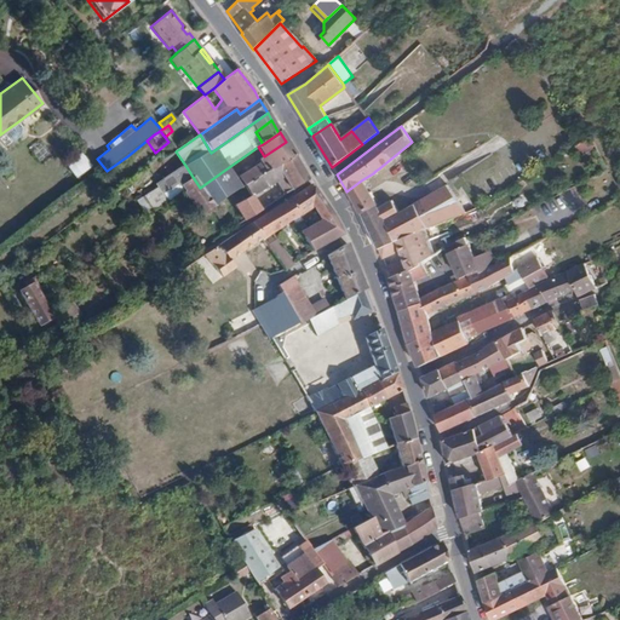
[(294,155),(286,142),(264,156),(262,158),(263,158),(262,159),(260,160),(260,162),(262,164),(239,178),(244,185),(293,155),(294,155)]
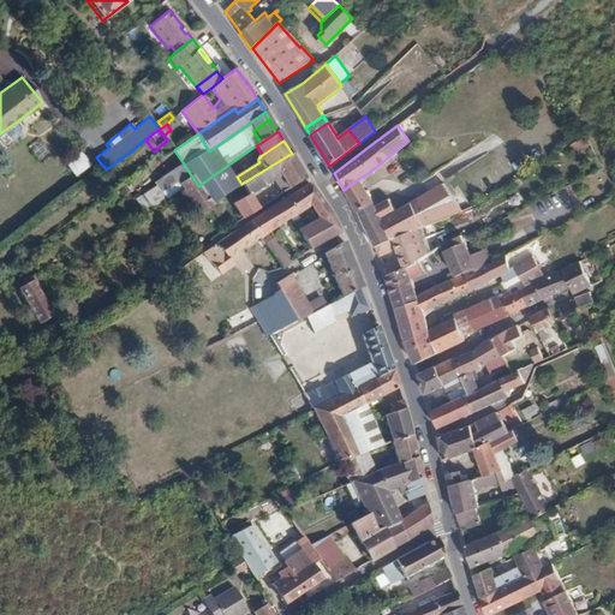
[(298,166),(291,154),(242,184),(249,195),(232,206),(242,220),(260,209),(251,196),(275,180),(298,166)]
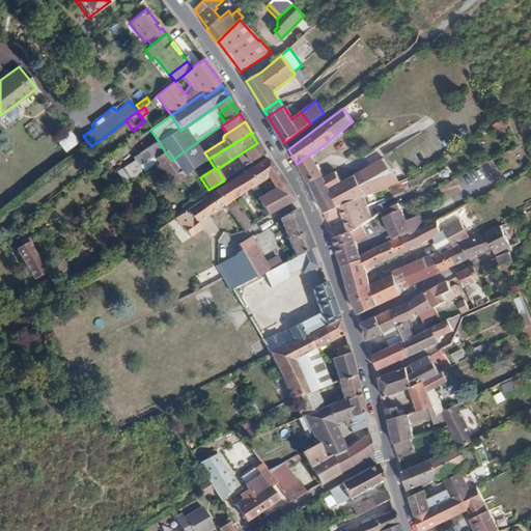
[(165,151),(160,143),(148,151),(154,160),(165,151)]
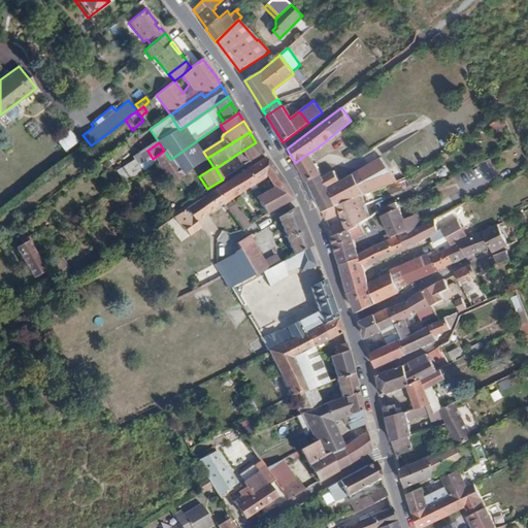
[(261,153),(256,142),(236,155),(242,165),(261,153)]
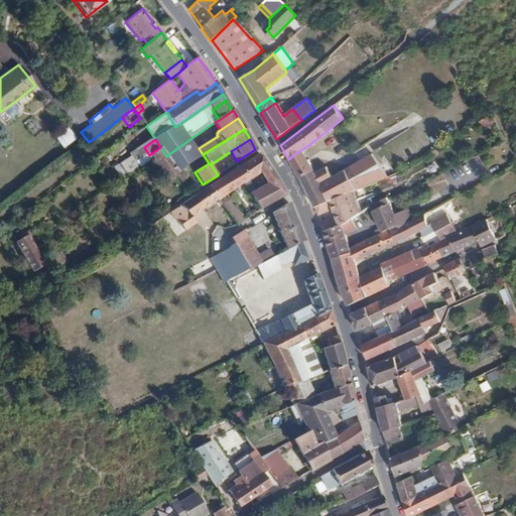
[(187,141),(166,156),(177,172),(190,162),(199,157),(187,141)]
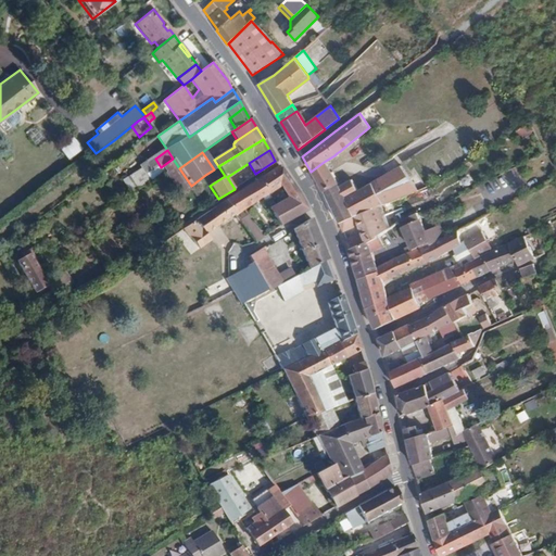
[(161,167),(155,159),(142,167),(151,181),(165,173),(161,167)]
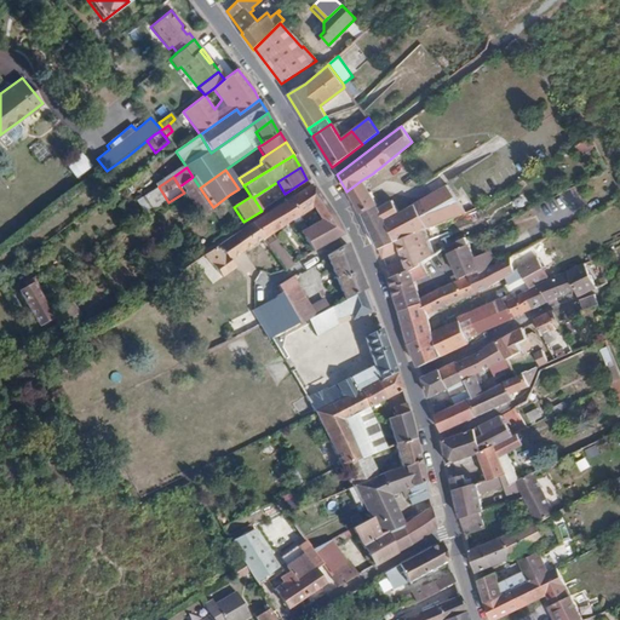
[(213,207),(200,188),(193,177),(179,187),(184,193),(201,217),(213,207)]
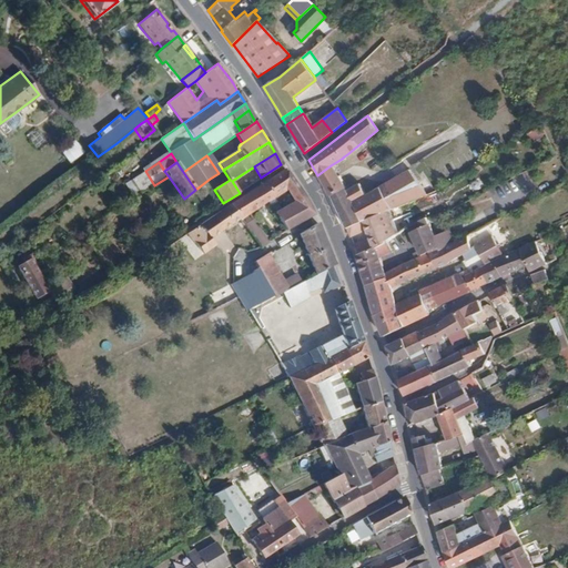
[(331,165),(317,175),(322,181),(323,184),(337,175),(335,172),(331,165)]
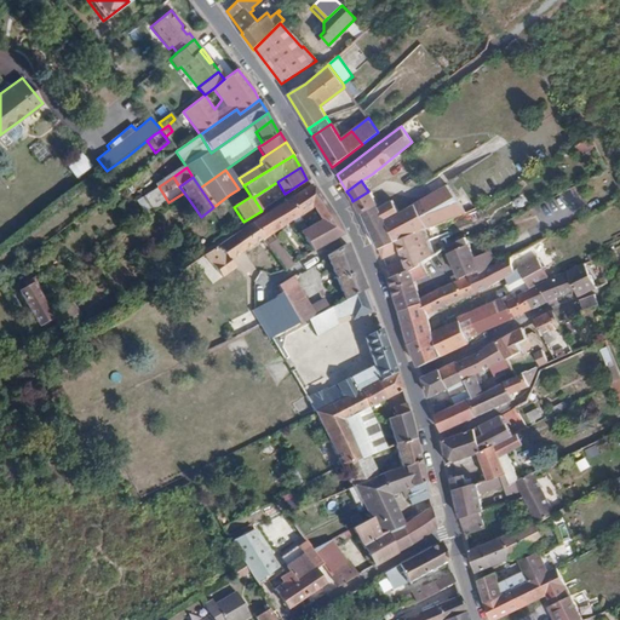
[(310,185),(288,200),(298,216),(313,207),(321,201),(310,185)]
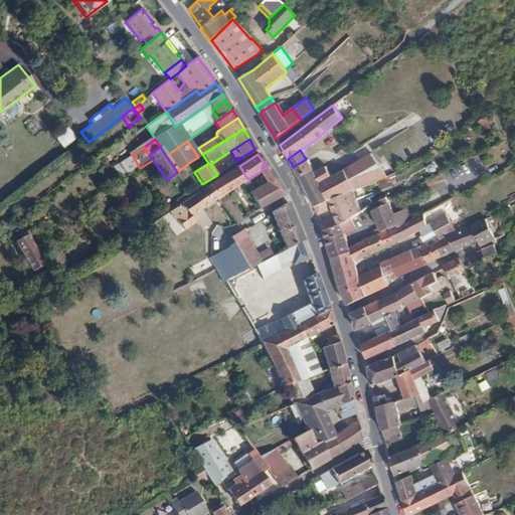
[(330,179),(332,183),(374,158),(371,154),(331,177),(332,178),(330,179)]
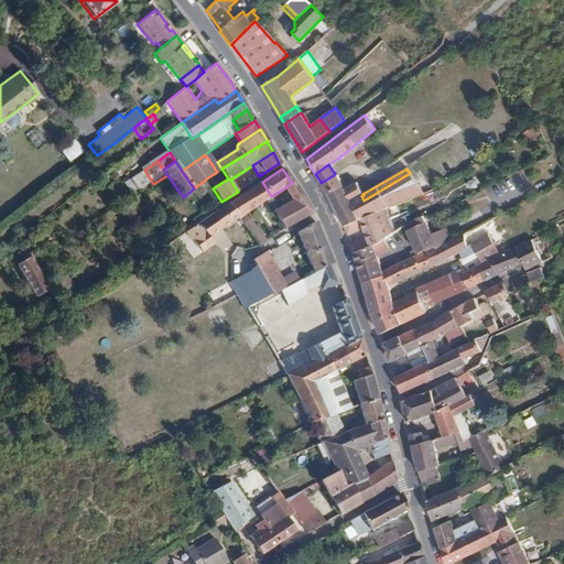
[(144,170),(129,180),(133,187),(138,194),(153,184),(144,170)]
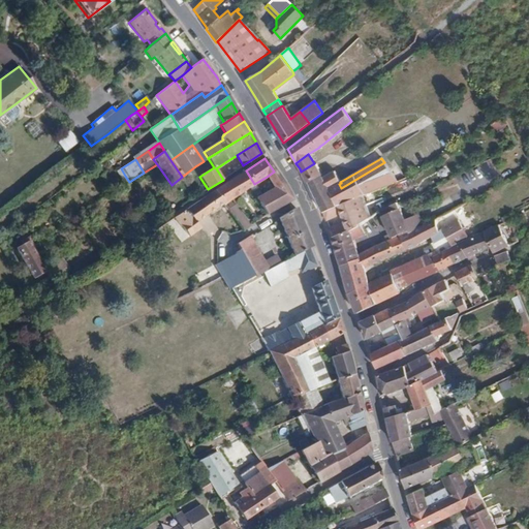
[(321,212),(356,198),(398,181),(384,162),(341,188),(339,184),(341,183),(340,182),(338,179),(334,170),(322,178),(314,163),(301,172),(307,182),(309,186),(312,192),(321,212)]
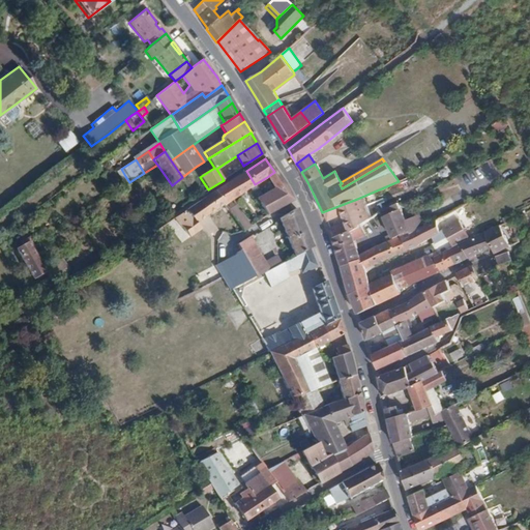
[(246,171),(224,185),(232,200),(255,184),(246,171)]
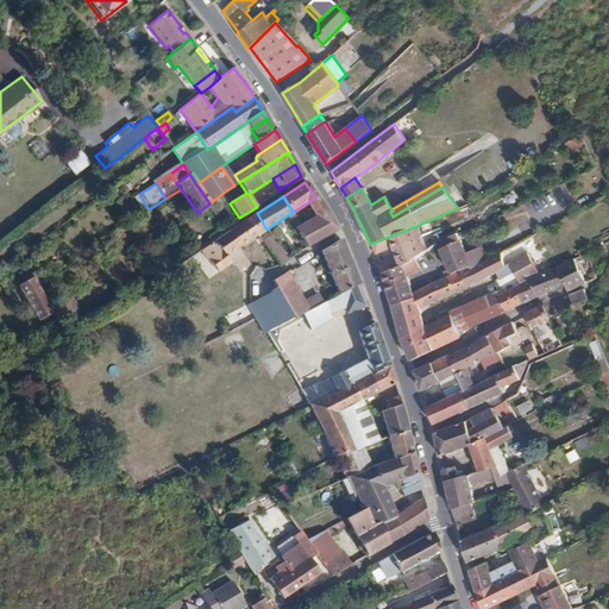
[(327,213),(315,198),(307,203),(315,218),(295,230),(307,249),(337,231),(326,214),(327,213)]
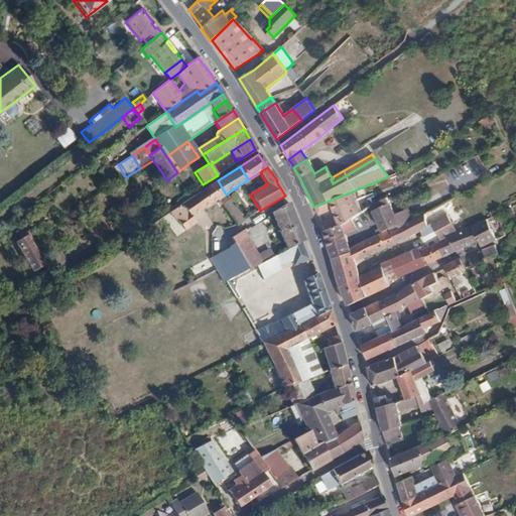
[(126,177),(122,171),(117,174),(121,180),(126,177)]
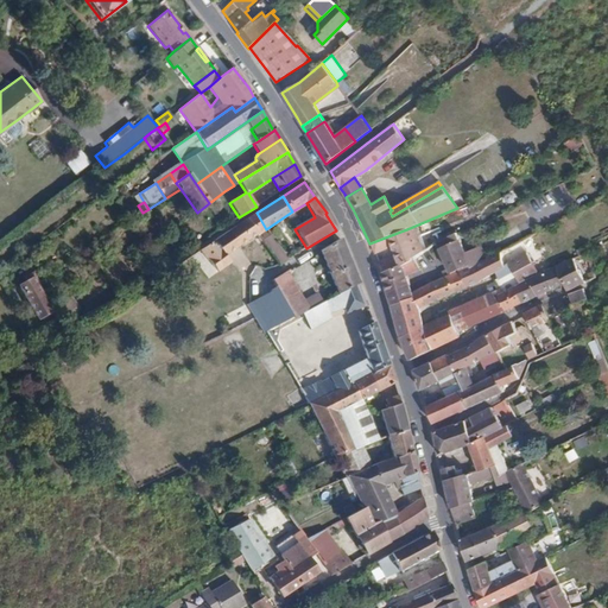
[(257,213),(247,220),(255,235),(257,236),(266,229),(257,213)]
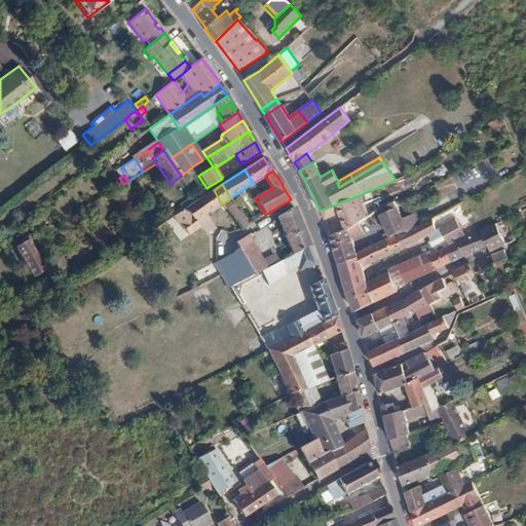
[(214,190),(197,200),(205,215),(221,203),(214,190)]
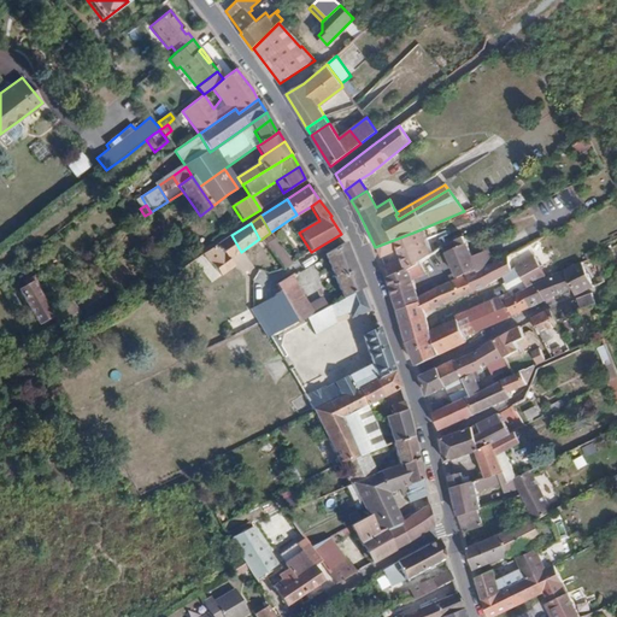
[(383,265),(387,277),(416,264),(411,245),(421,241),(416,231),(375,247),(380,257),(399,250),(400,258),(383,265)]
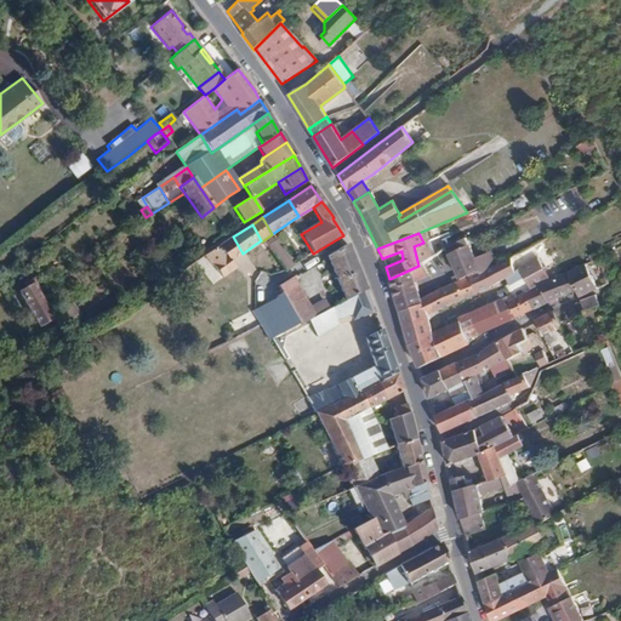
[(233,237),(228,240),(238,256),(243,254),(233,237)]
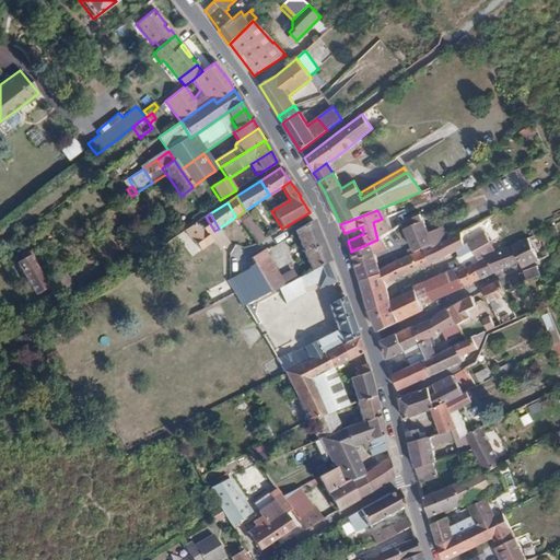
[(421,216),(420,213),(401,222),(405,230),(423,220),(421,216)]
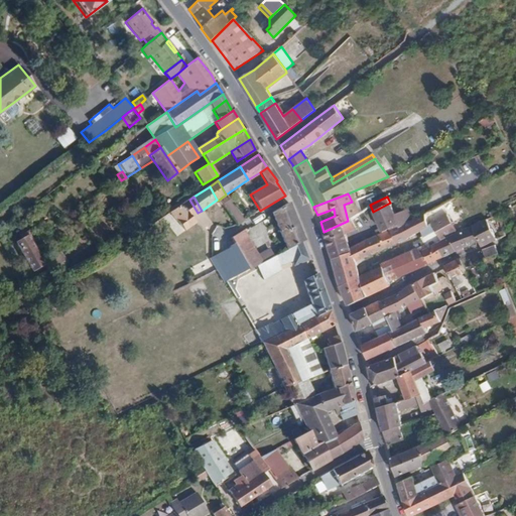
[(198,213),(189,200),(169,213),(175,222),(177,221),(185,231),(196,223),(190,218),(198,213)]
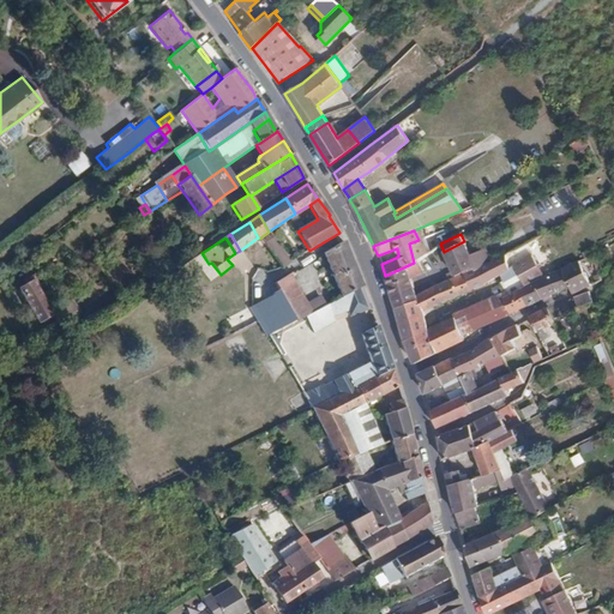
[(331,248),(323,253),(324,256),(337,289),(357,278),(342,241),(331,248)]
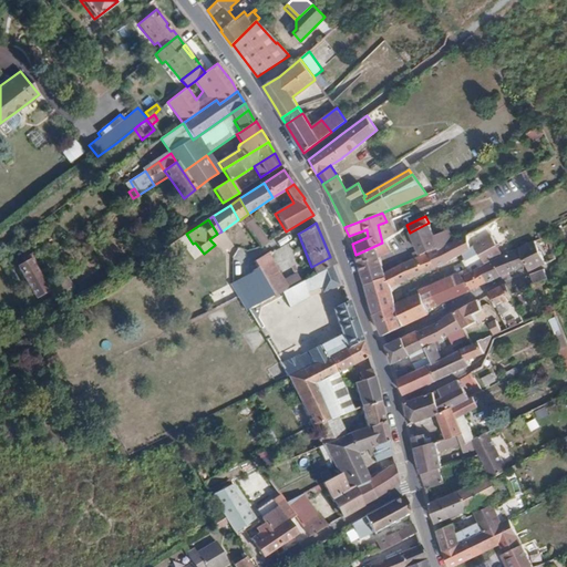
[(429,223),(410,233),(413,238),(414,241),(433,233),(431,228),(429,223)]
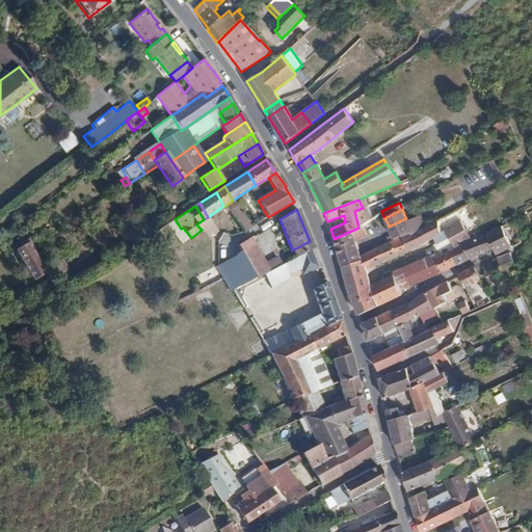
[(395,239),(426,225),(421,215),(408,222),(406,218),(389,227),(395,239)]
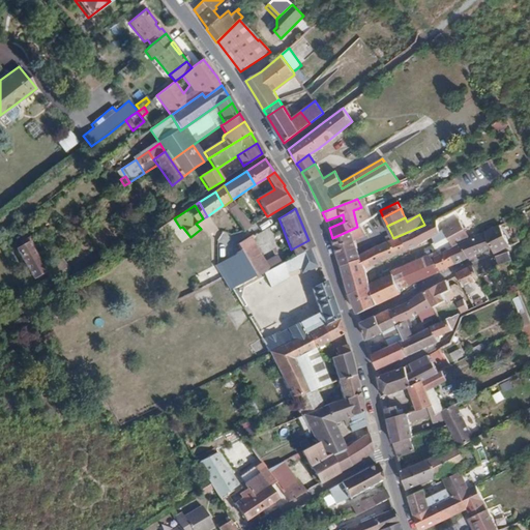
[(242,232),(252,227),(243,215),(235,221),(241,231),(242,232)]
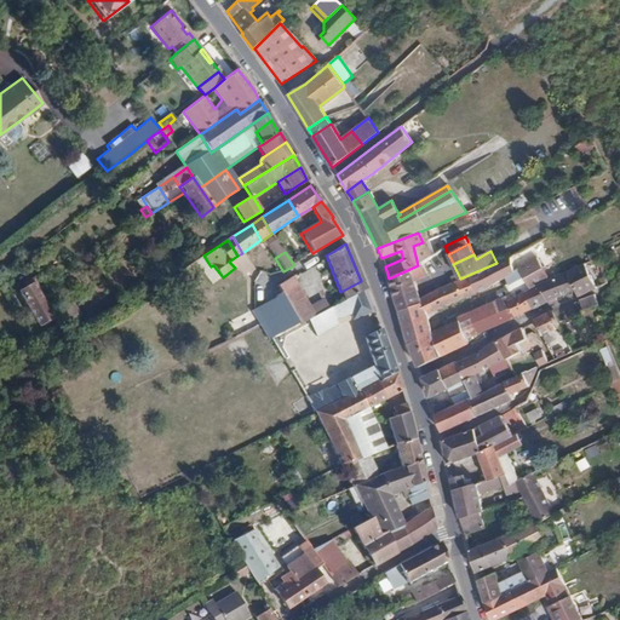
[(514,271),(510,257),(497,263),(460,279),(429,294),(436,310),(489,286),(504,277),(511,273),(514,271)]
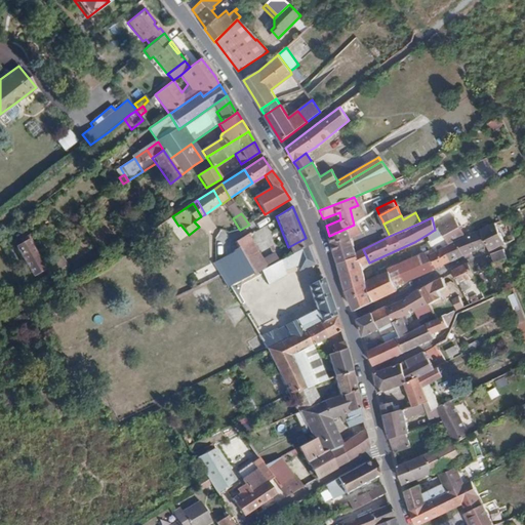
[(457,240),(463,237),(457,223),(456,221),(454,218),(440,228),(443,233),(444,233),(452,228),(457,240)]
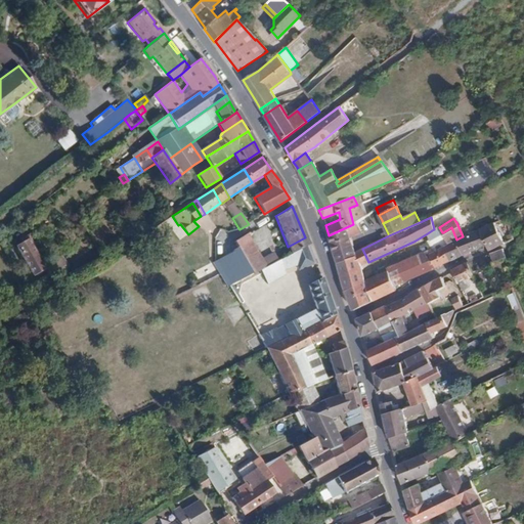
[(329,235),(334,252),(352,244),(351,237),(361,231),(357,222),(353,224),(329,235)]
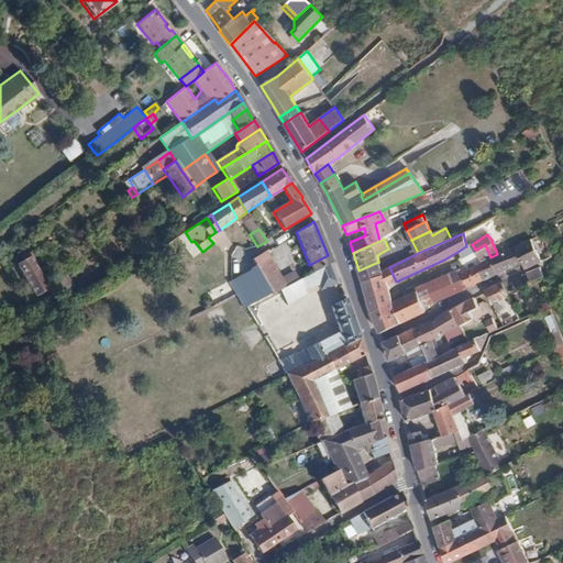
[(541,261),(531,239),(515,246),(521,263),(523,268),(537,262),(541,261)]
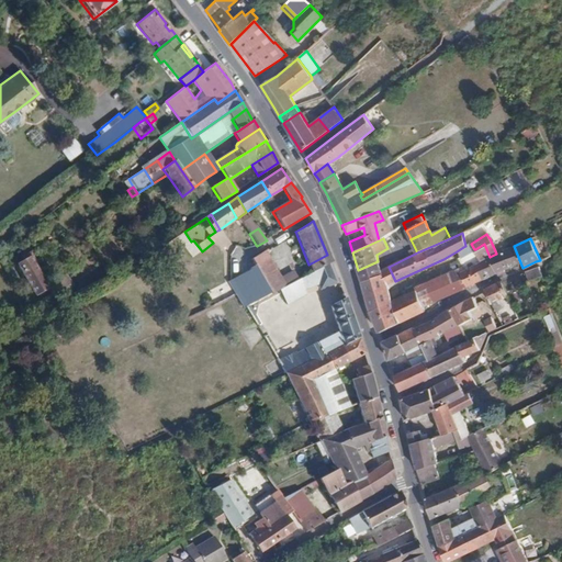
[(544,243),(536,246),(541,261),(551,257),(544,243)]
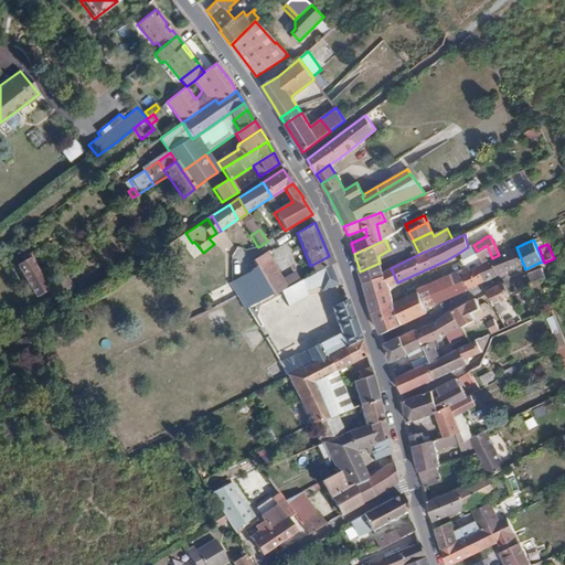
[(483,263),(492,258),(487,245),(478,251),(483,263)]
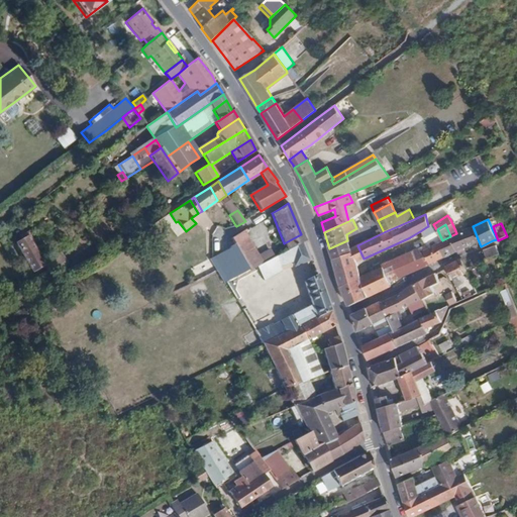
[(479,241),(473,226),(456,233),(450,236),(456,251),(479,241)]
